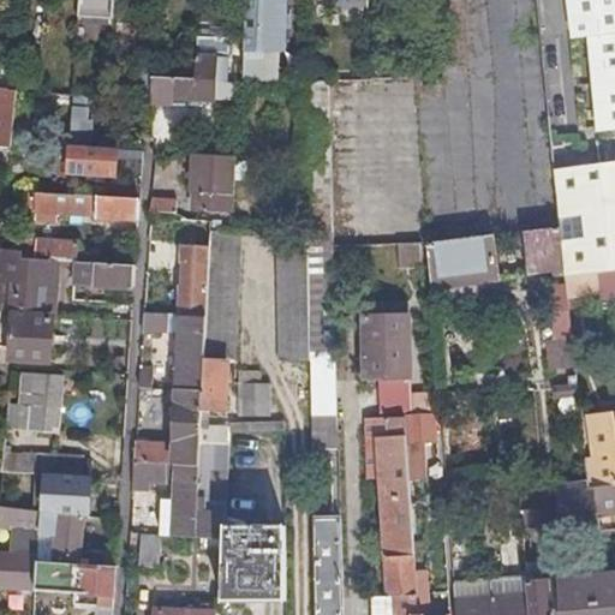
[(81,0),(81,19),(114,22),(115,0),(81,0)]
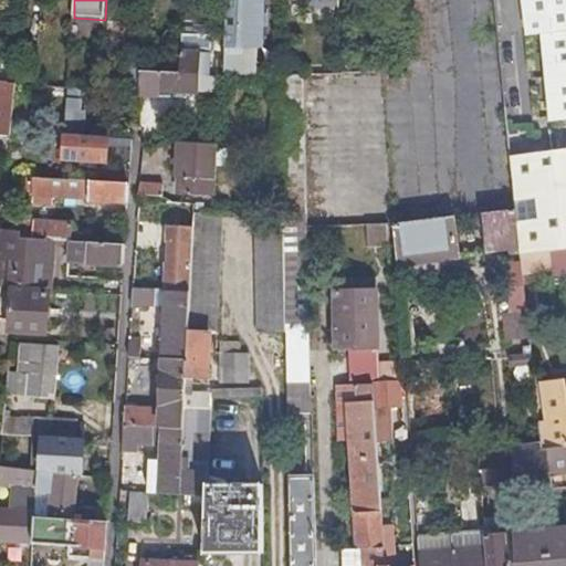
[(227,0),(226,45),(226,73),(258,73),(258,45),(261,45),(262,0),(227,0)]
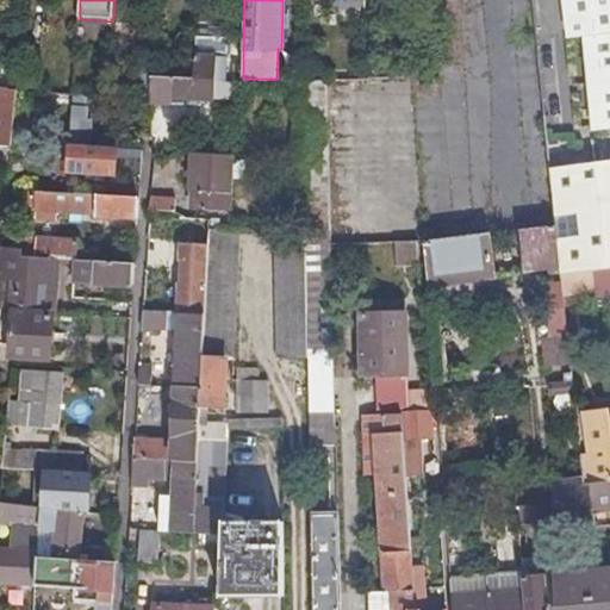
[(609,0),(565,0),(571,37),(583,35),(609,31),(609,0)]
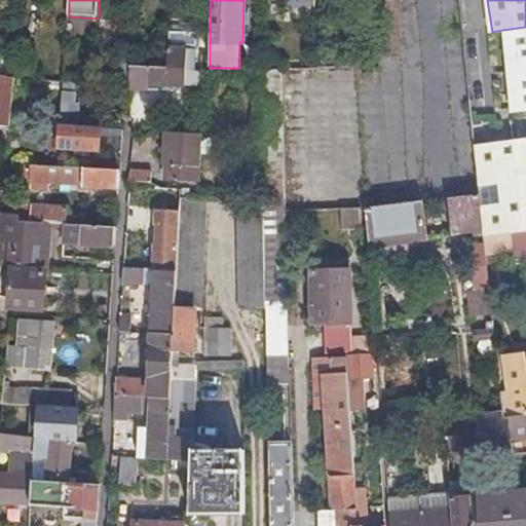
[(525,27),(502,30),(514,111),(525,109),(525,27)]
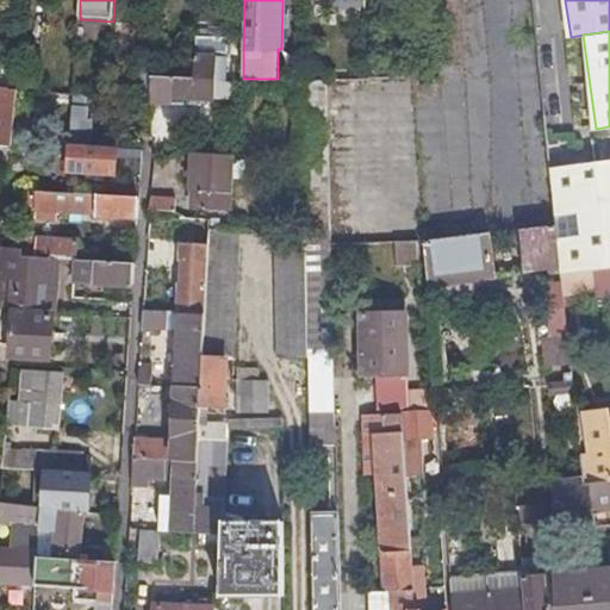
[(194,78),(172,76),(170,97),(215,99),(216,82),(228,82),(228,58),(217,57),(217,56),(195,55),(194,78)]
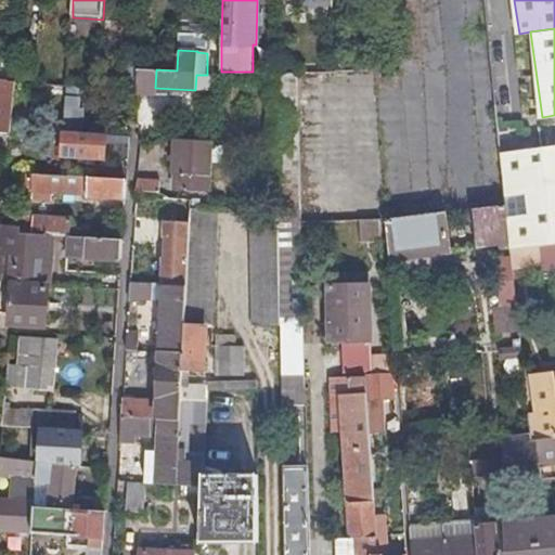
[(0,130),(12,132),(16,81),(9,81),(9,79),(0,78),(0,130)]
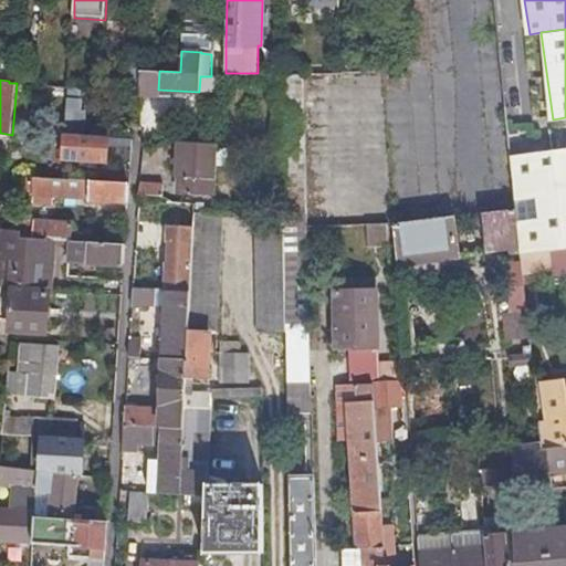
[(83,87),(69,86),(66,112),(66,117),(65,135),(81,136),(83,87)]
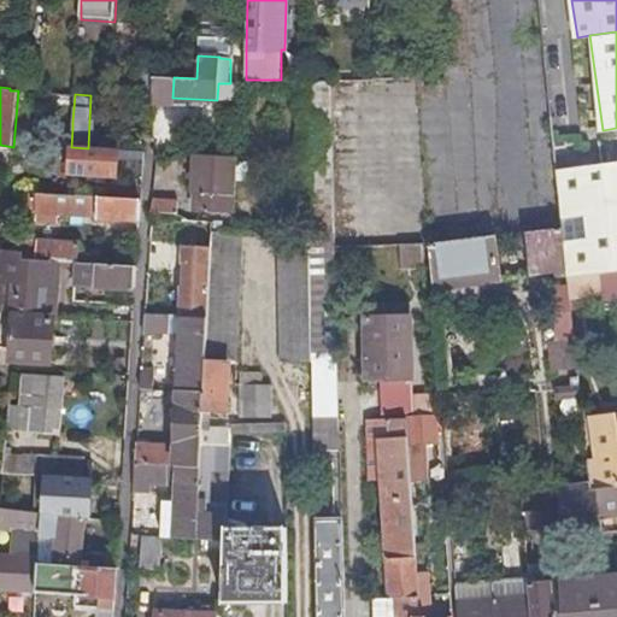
[(54,165),(70,166),(71,147),(72,128),(57,127),(54,165)]
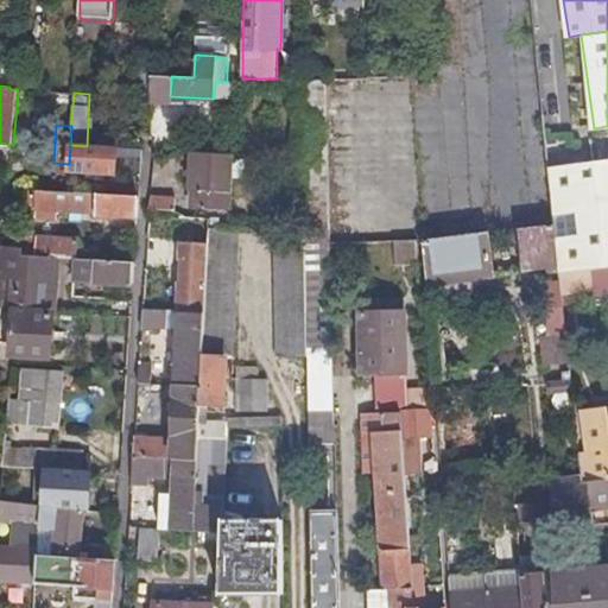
[(70,145),(69,164),(68,171),(116,175),(118,147),(88,146),(87,146),(70,145)]
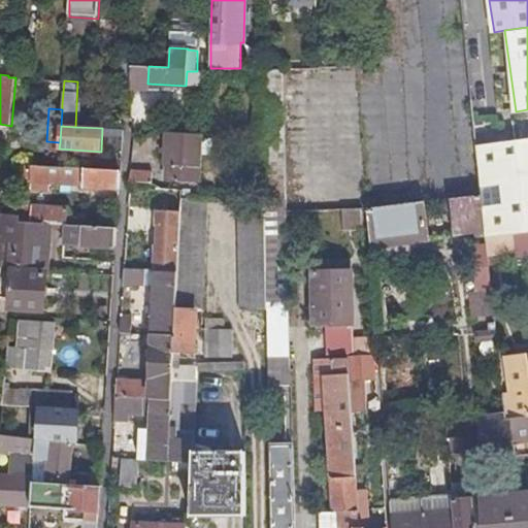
[(202,133),(166,131),(164,165),(172,166),(172,180),(200,182),(201,155),(202,138),(202,133)]
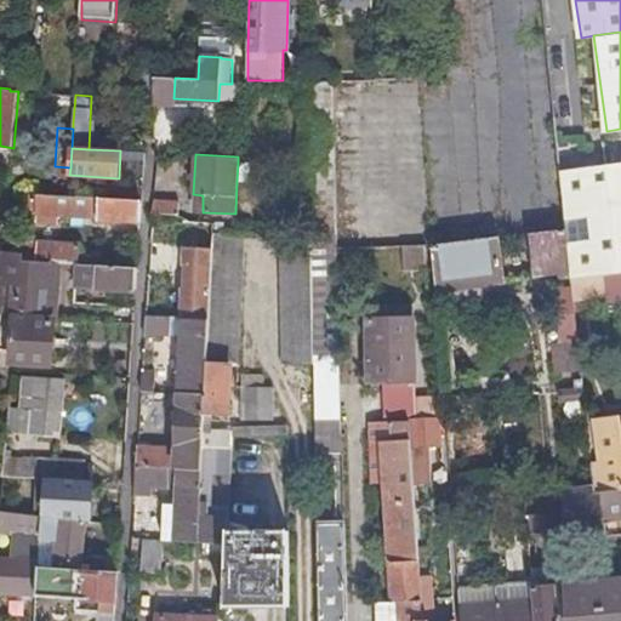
[(251,164),(238,163),(237,182),(250,183),(251,164)]
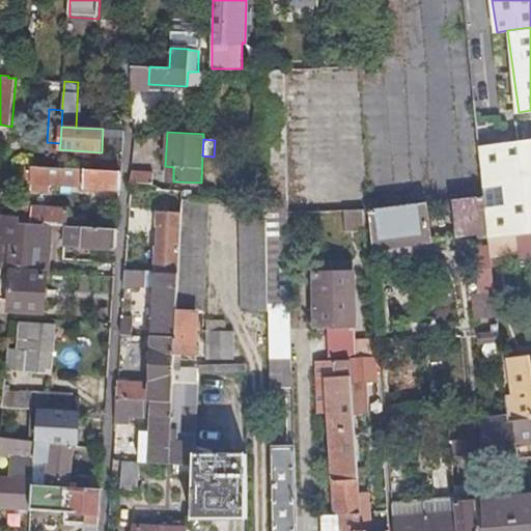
[(530,139),(479,143),(484,196),(488,225),(490,238),(516,234),(530,232),(530,139)]
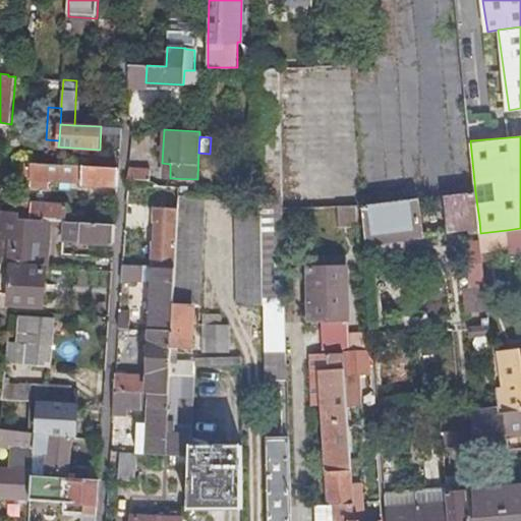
[(83,185),(117,186),(118,169),(26,163),(24,180),(83,183),(83,185)]
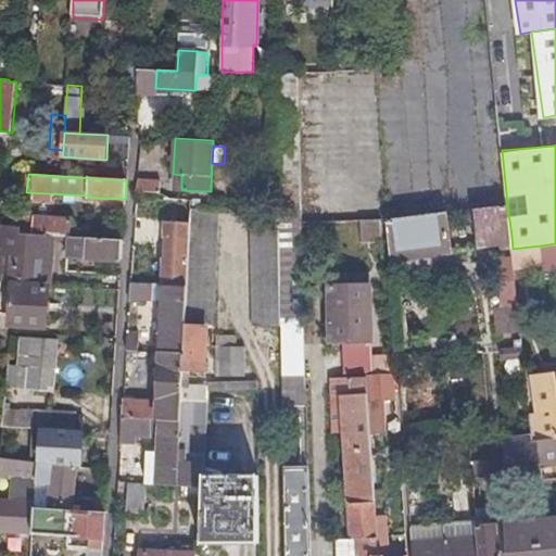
[(160,180),(138,178),(137,191),(160,192),(160,180)]
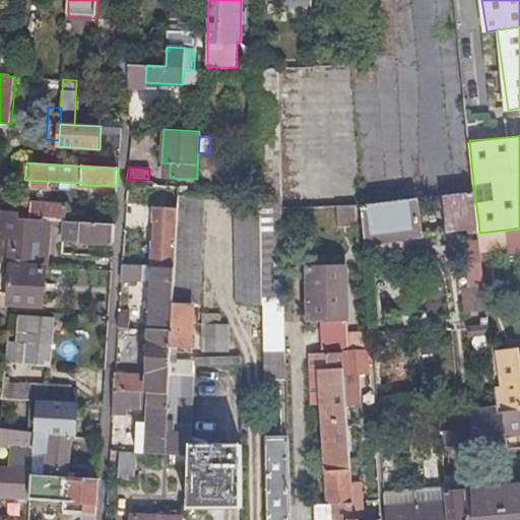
[(175,186),(156,185),(154,217),(173,218),(175,186)]
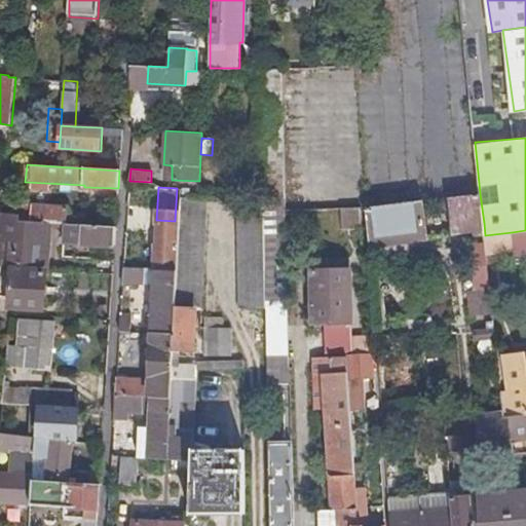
[(484,223),(480,194),(456,196),(459,225),(484,223)]
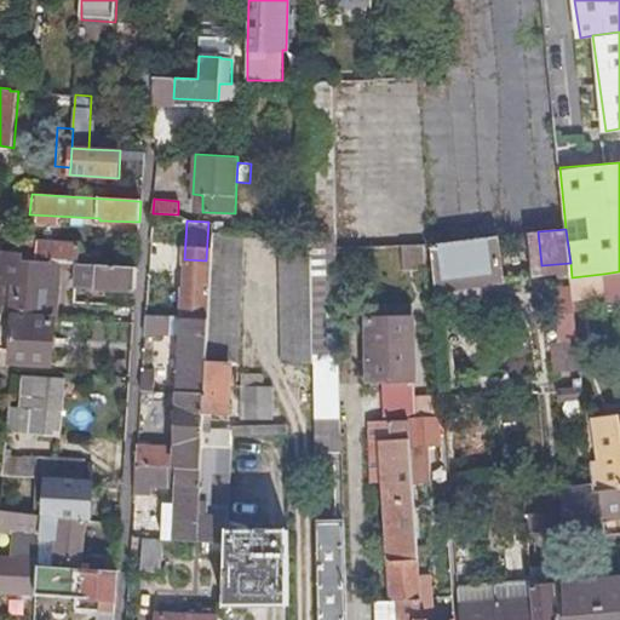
[(538,231),(532,233),(535,267),(541,265),(538,231)]
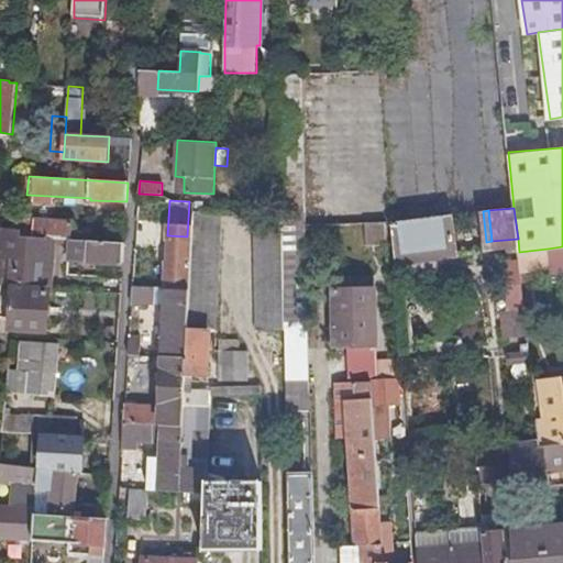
[(216,330),(221,211),(192,211),(189,288),(187,357),(186,376),(203,376),(205,361),(206,361),(208,330),(216,330)]
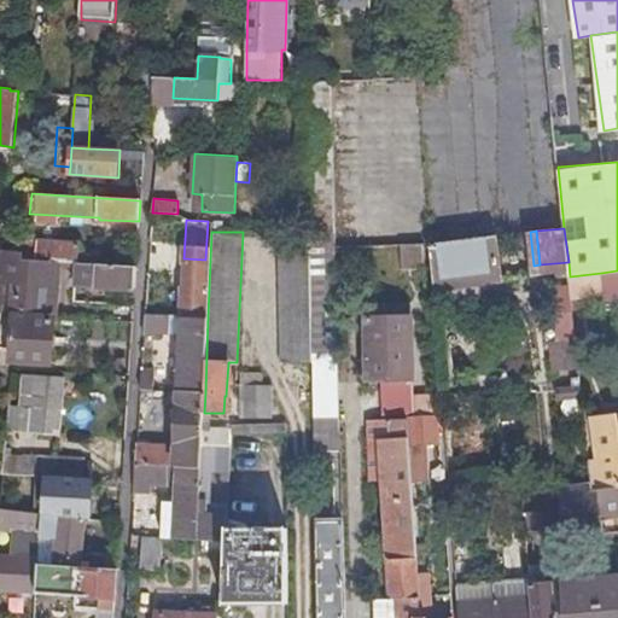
[(313,363),(313,354),(310,232),(286,232),(280,232),(283,362),(313,363)]
